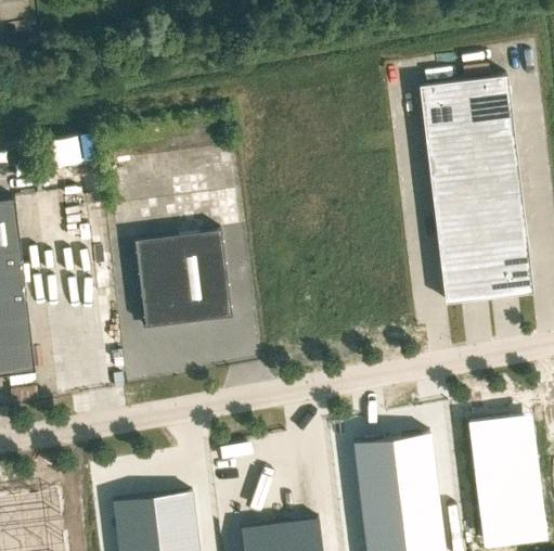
[(7,0),(9,10),(28,4),(27,0),(7,0)]
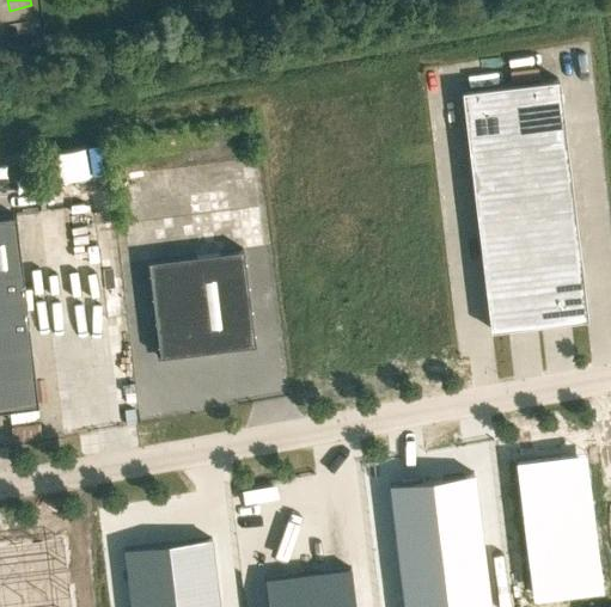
[(464,94),(494,333),(590,323),(561,84),(464,94)]
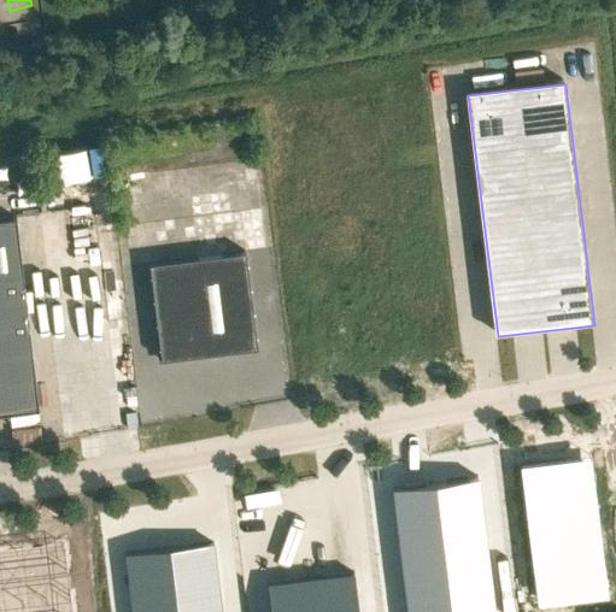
[(212,140),(216,163),(242,158),(245,169),(259,165),(253,133),(212,140)]
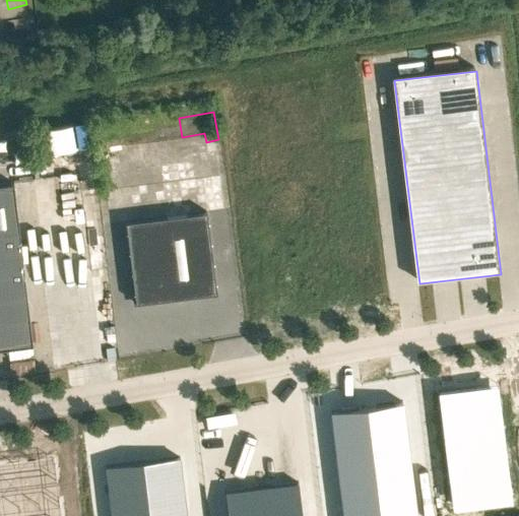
[(180,139),(179,118),(153,120),(154,140),(180,139)]
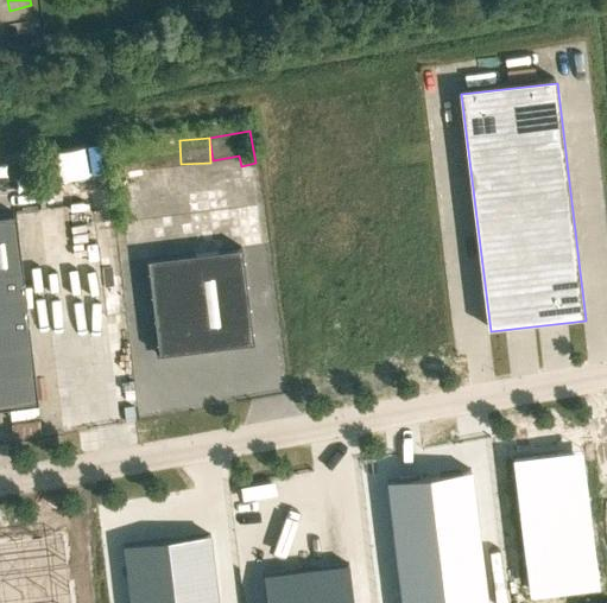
[(50,227),(61,227),(61,200),(49,200),(50,227)]
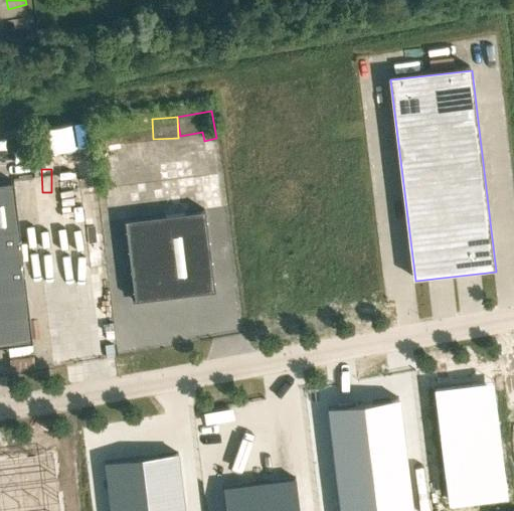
[(14,185),(0,186),(0,349),(32,346),(14,185)]
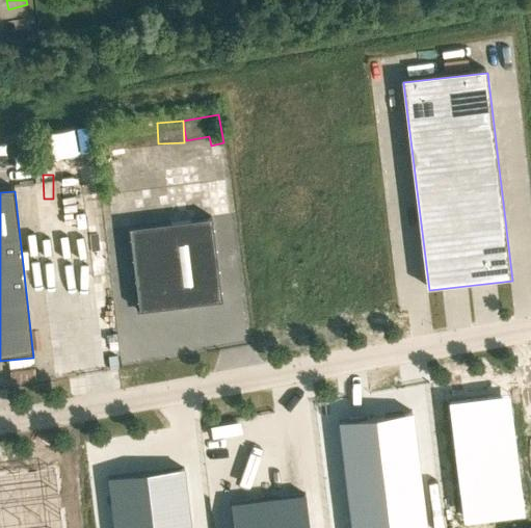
[(121,216),(145,215),(144,208),(121,209),(121,216)]
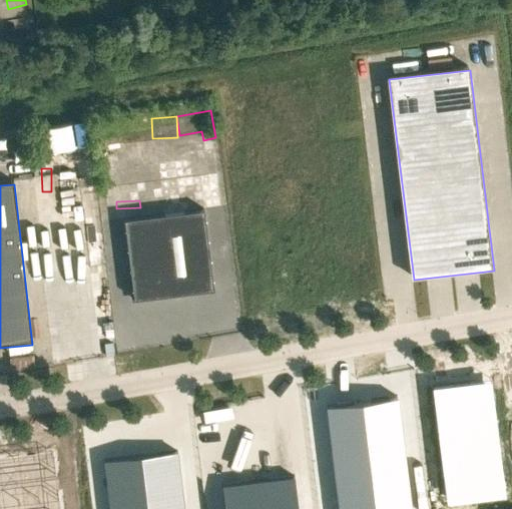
[(204,212),(124,222),(133,304),(214,293),(204,212)]
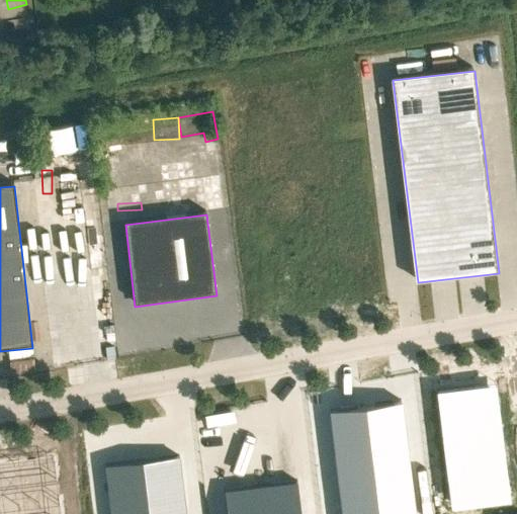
[(87,234),(88,253),(99,253),(98,233),(87,234)]
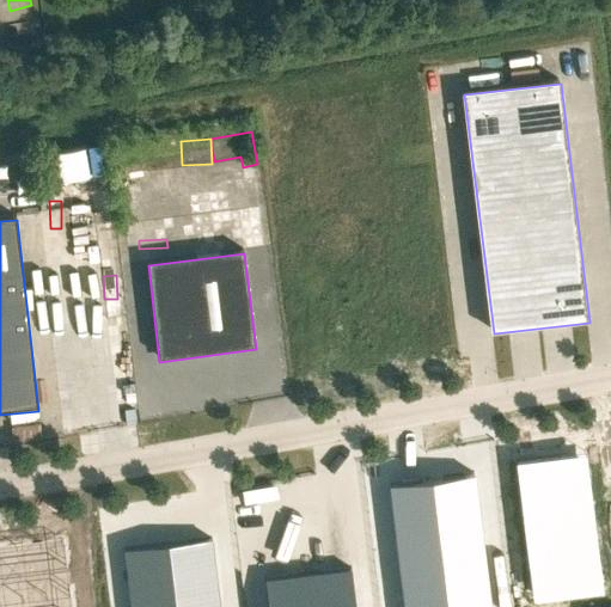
[(71,279),(72,302),(83,302),(80,277),(71,279)]
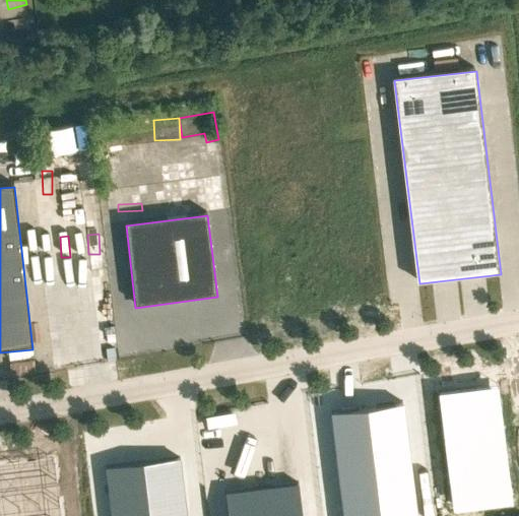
[(106,353),(108,366),(118,364),(116,351),(106,353)]
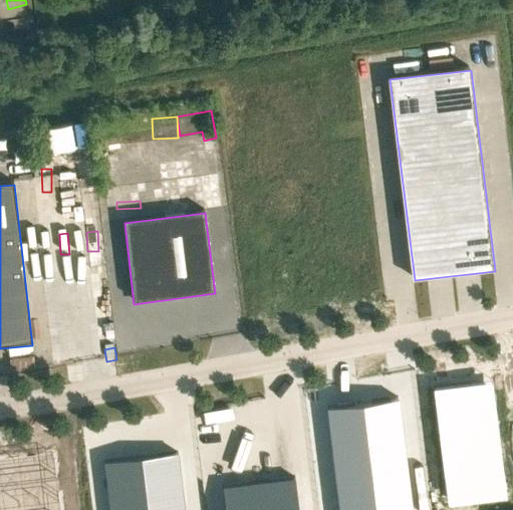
[(506,499),(492,383),(433,391),(448,506),(506,499)]
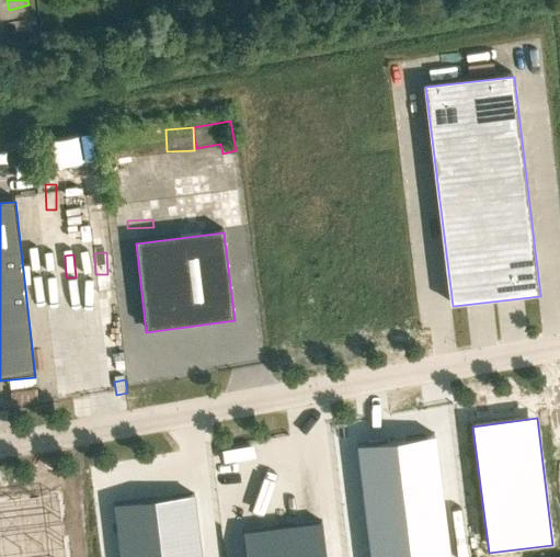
[(357,447),(370,556),(449,556),(435,438),(357,447)]
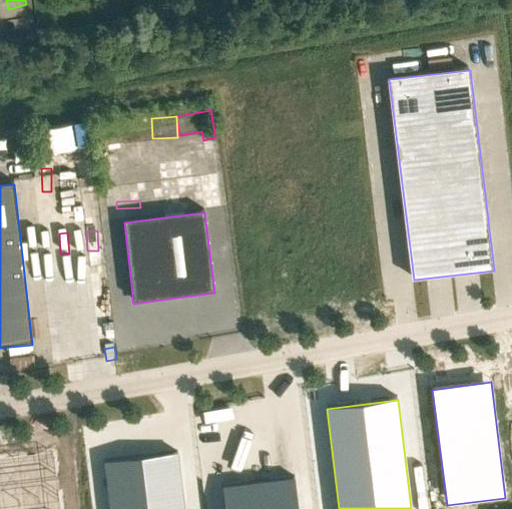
[(184,508),(177,455),(105,464),(110,508),(184,508)]
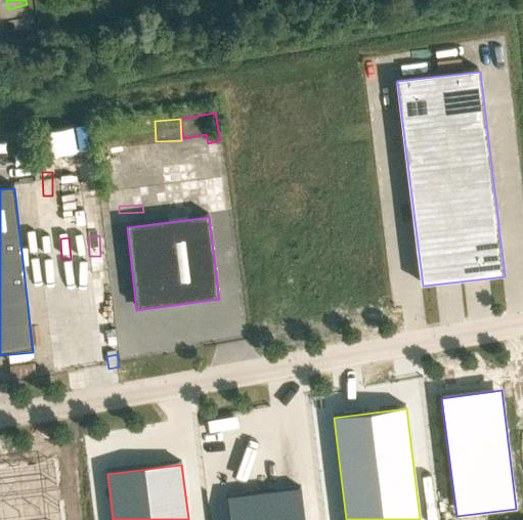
[(0,519),(60,512),(55,467),(0,473),(0,519)]
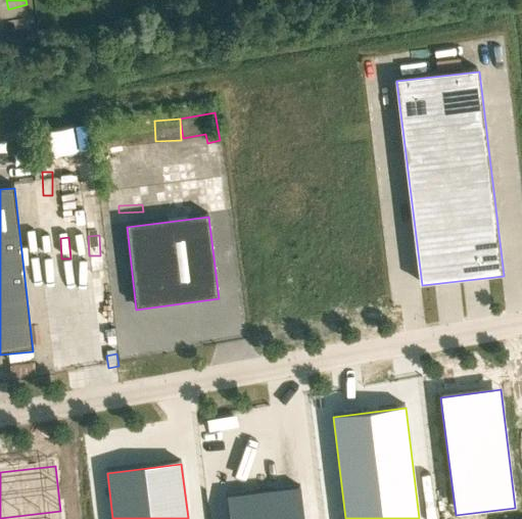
[(303,518),(300,489),(227,498),(230,518),(303,518)]
